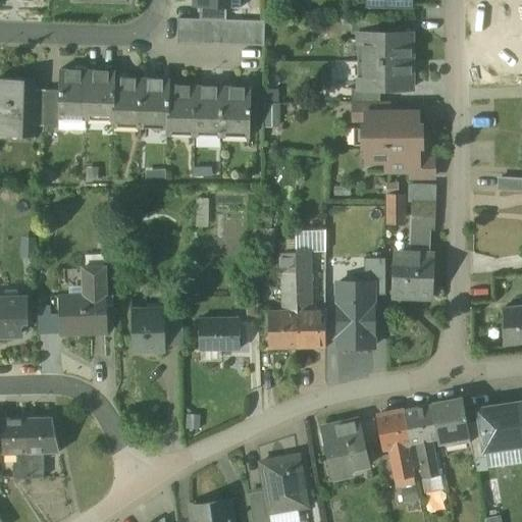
[(195,0),(195,7),(201,7),(226,8),(242,8),(242,6),(232,6),(232,0),(195,0)]
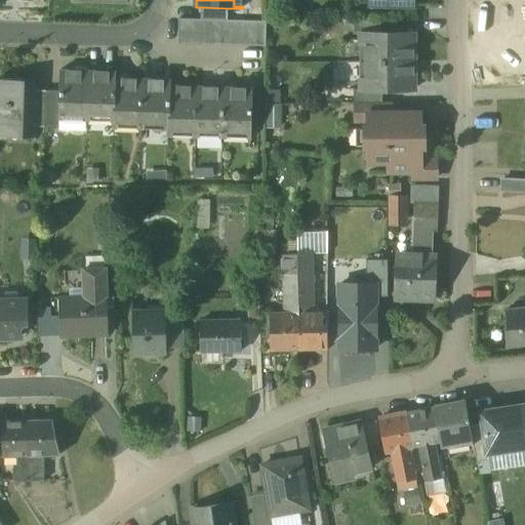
[(228,8),(202,7),(201,19),(204,19),(216,19),(228,21),(228,8)]
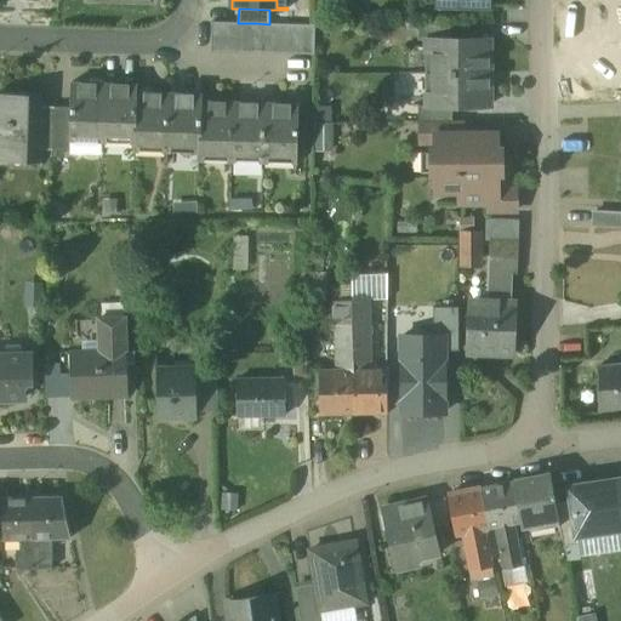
[(227,23),(211,22),(211,51),(226,52),(227,23)]
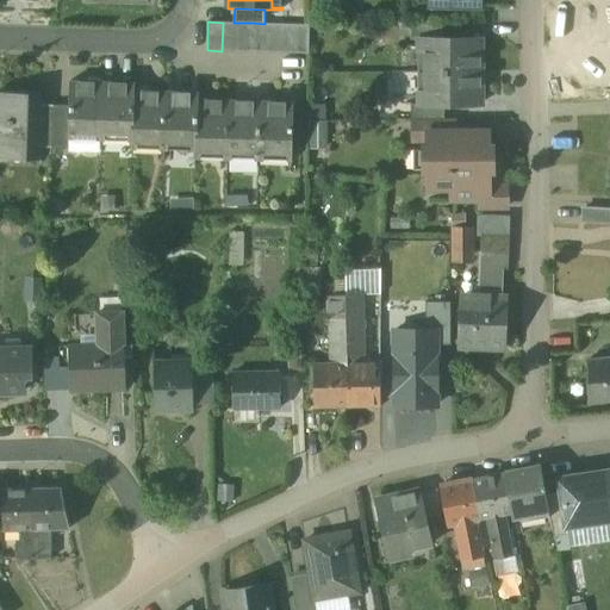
[(234,23),(223,23),(222,51),(236,51),(237,23),(234,23)]
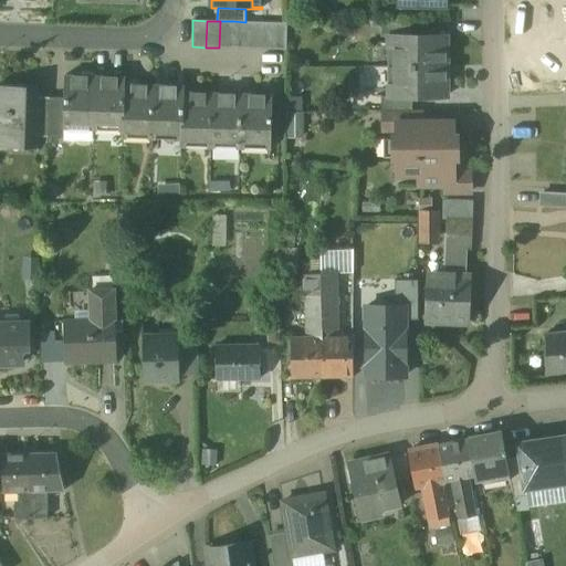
[(233,21),(220,21),(219,48),(232,48),(233,21)]
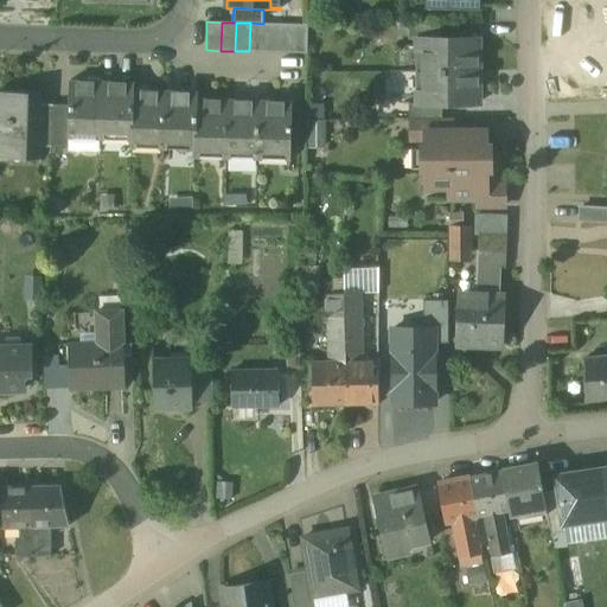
[(263,24),(250,23),(249,51),(263,52),(264,24),(263,24)]
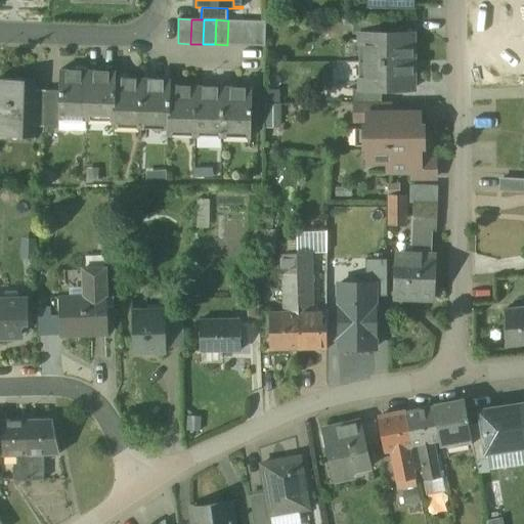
[(241,20),(228,20),(227,45),(239,45),(241,20)]
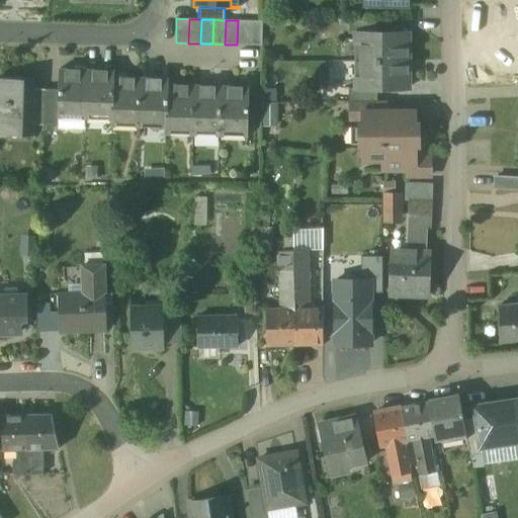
[(250,20),(238,20),(237,45),(249,45),(250,20)]
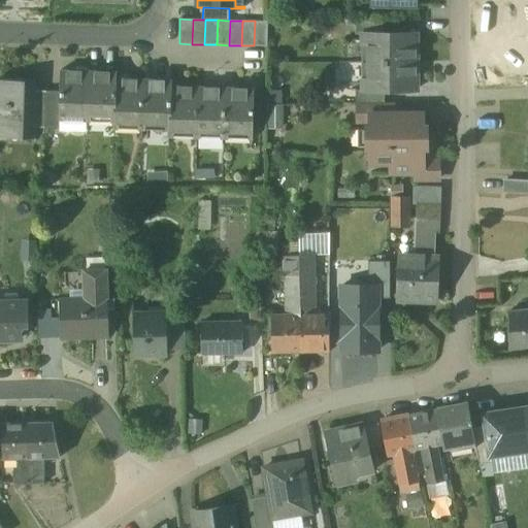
[(268,22),(255,21),(254,45),(267,46),(268,22)]
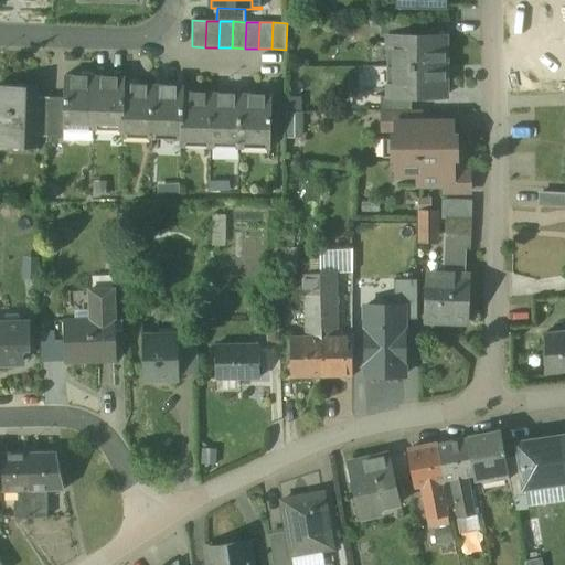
[(408,22),(380,22),(380,36),(388,36),(388,35),(408,35),(408,22)]
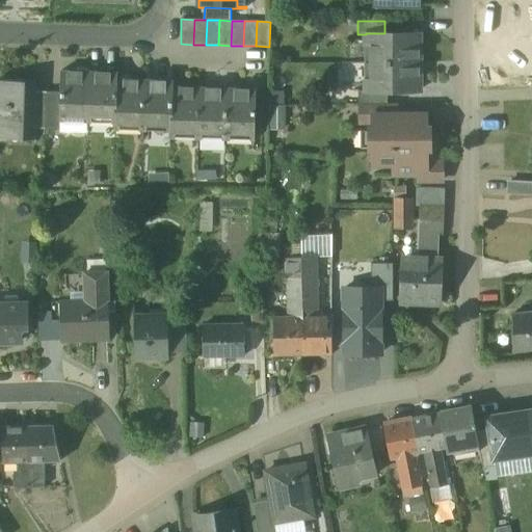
[(384,33),(366,33),(366,34),(366,62),(419,62),(419,33),(384,33)]
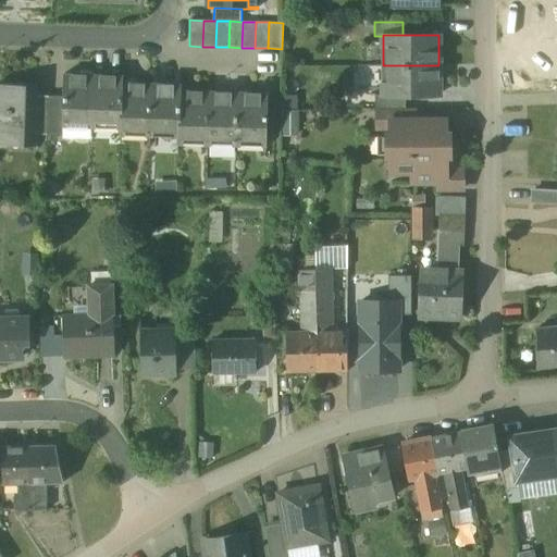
[(438,65),(383,65),(384,95),(384,96),(406,96),(438,96),(438,65)]
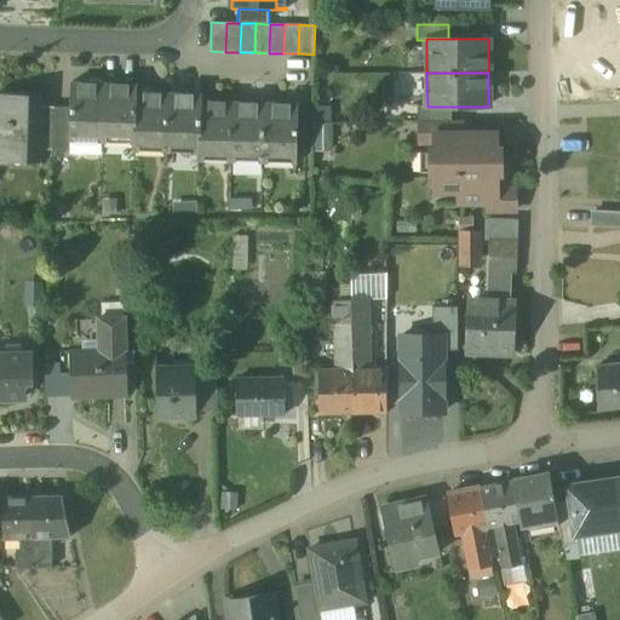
[(104,84),(70,84),(70,108),(69,135),(70,135),(75,135),(102,136),(104,84)]
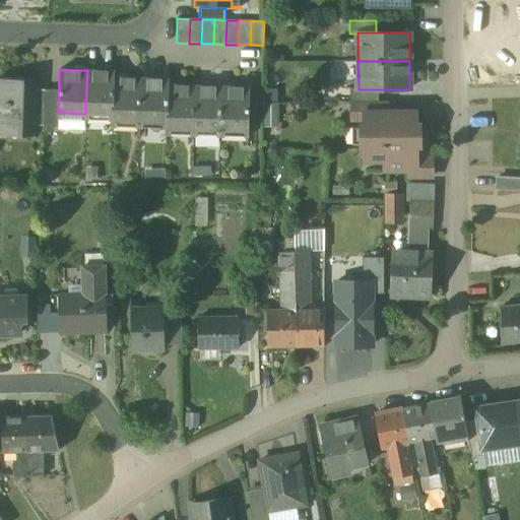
[(115,71),(87,70),(85,114),(86,114),(113,114),(114,77),(115,71)]
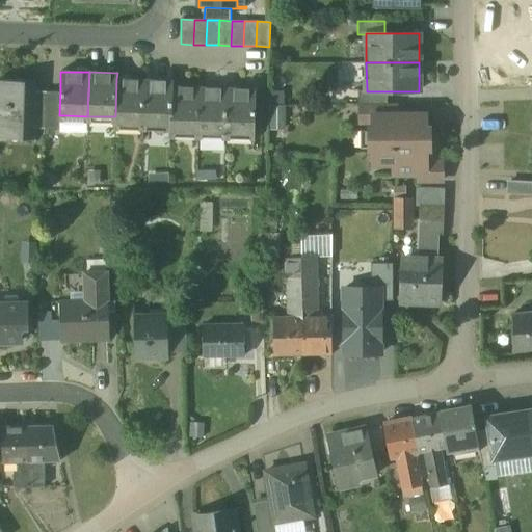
[(144,79),(116,79),(115,116),(115,123),(143,124),(144,79)]
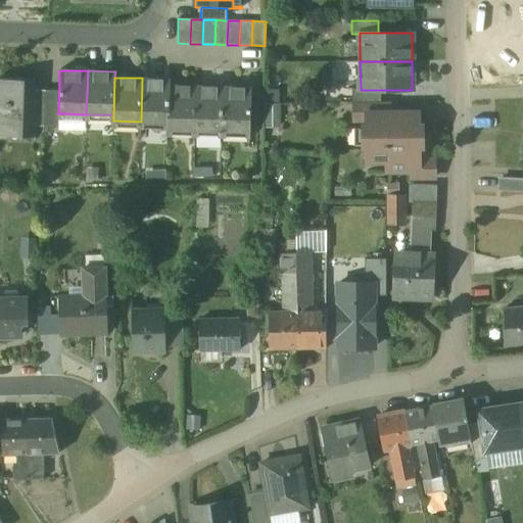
[(170,79),(142,78),(141,122),(169,123),(170,86),(170,79)]
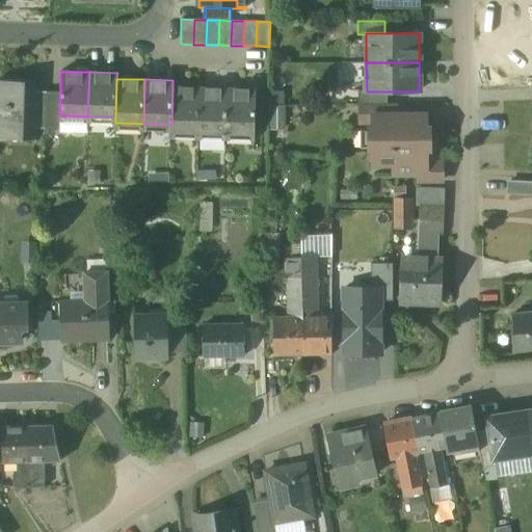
[(34,81),(0,80),(0,133),(9,134),(9,127),(35,128),(35,139),(35,142),(36,143),(36,129),(36,127),(33,127),(34,91),(34,81)]
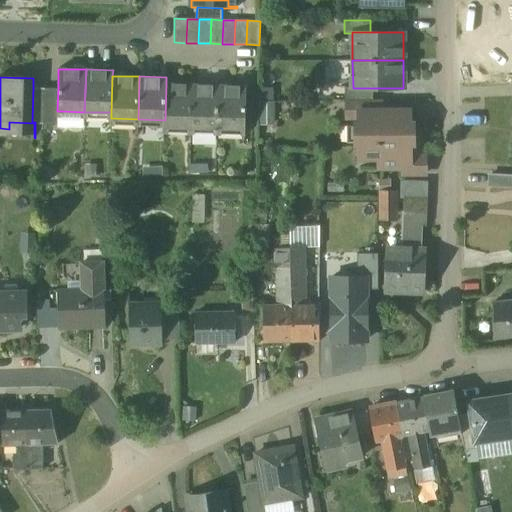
[(192,84),(166,84),(165,120),(164,126),(191,127),(192,84)]
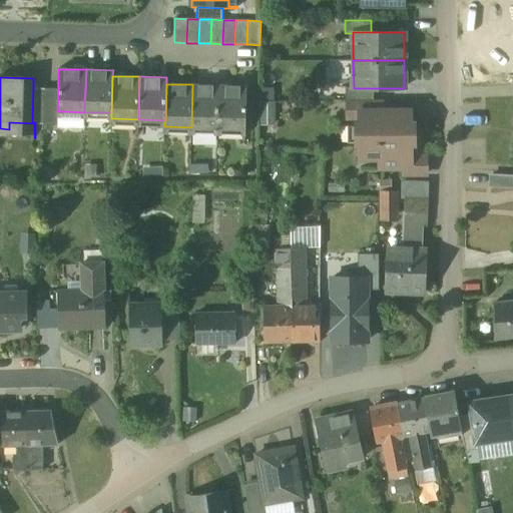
[(219,85),(192,84),(191,127),(218,128),(219,85)]
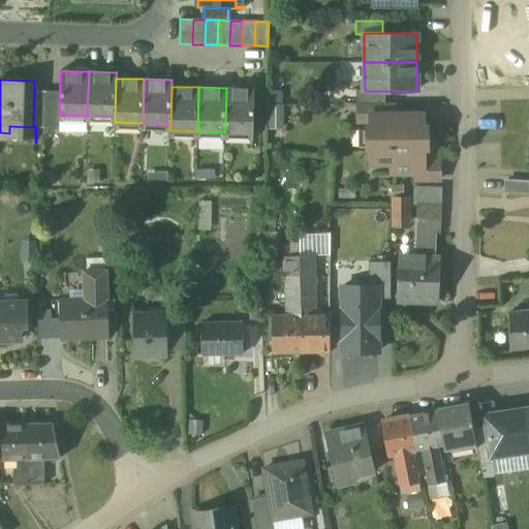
[(254,89),(226,88),(225,132),(253,133),(254,89)]
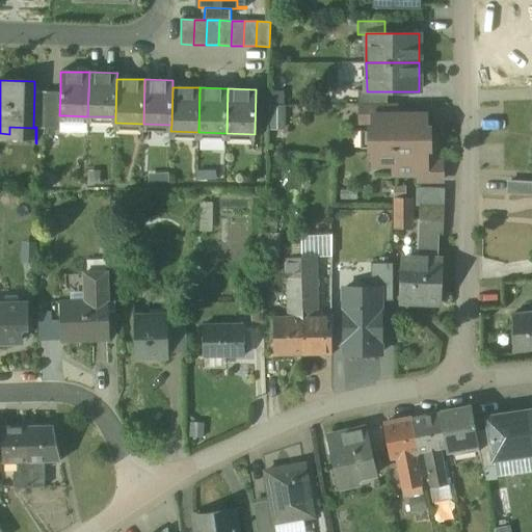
[(388,91),(367,91),(367,90),(358,90),(358,104),(360,104),(388,104),(388,91)]
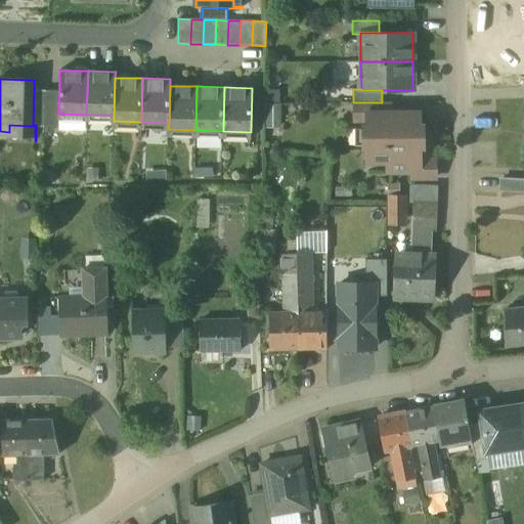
[(46,90),(34,90),(33,125),(36,125),(36,127),(44,127),(46,90)]
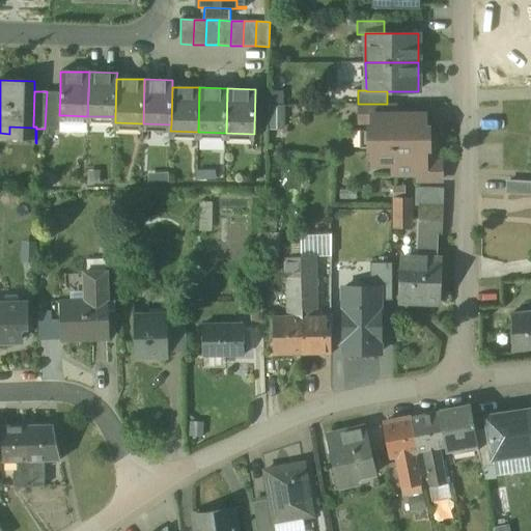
[(60,92),(47,91),(45,129),(60,130),(60,115),(59,115),(60,92)]
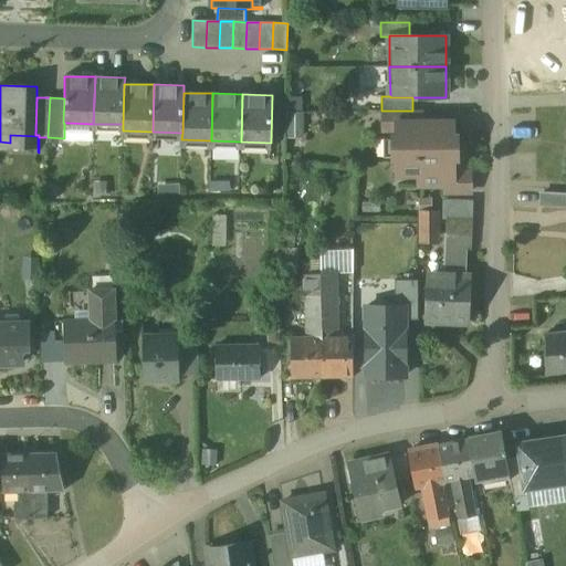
[(300,135),(301,111),(286,109),(286,134),(300,135)]
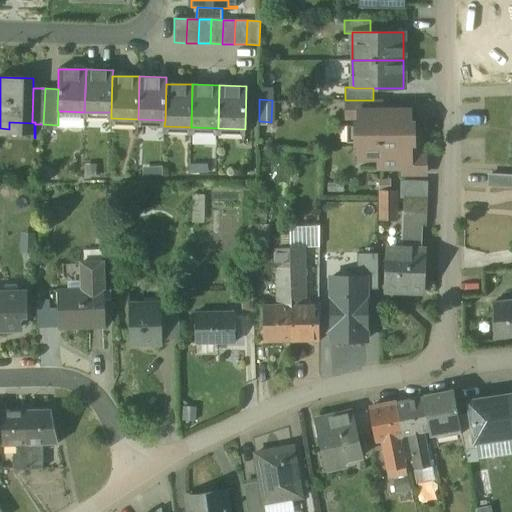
[(373,100),(346,100),(346,119),(359,119),(359,112),(375,112),(382,111),(382,100),(373,100)]
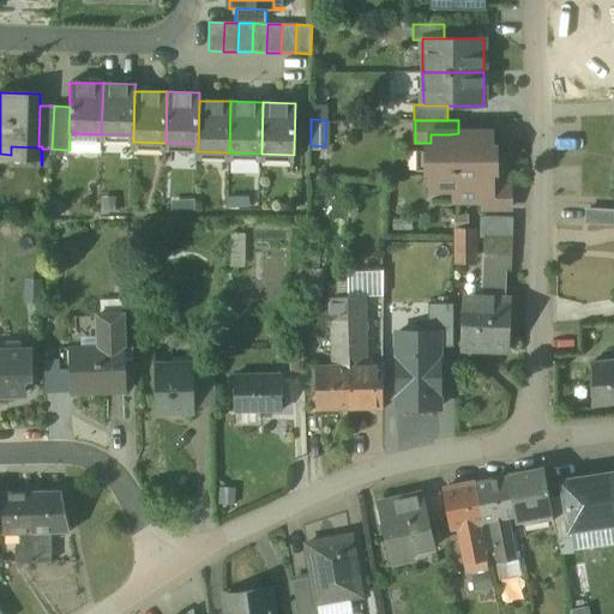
[(101,134),(74,133),(74,151),(80,151),(101,152),(102,134),(101,134)]
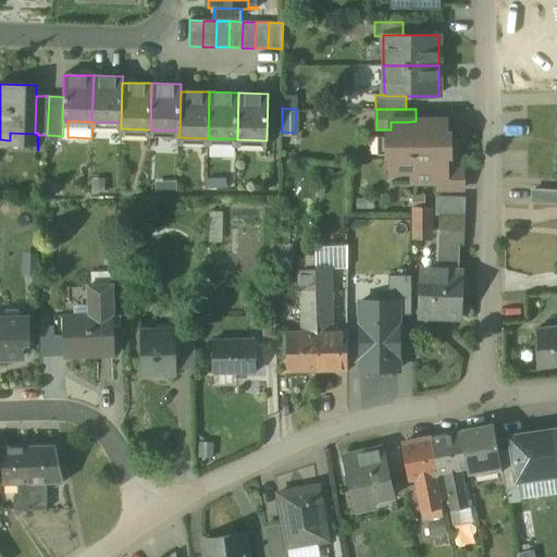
[(408,122),(391,122),(391,130),(391,136),(387,136),(387,156),(392,156),(392,170),(413,170),(413,182),(444,181),(443,169),(446,169),(446,155),(449,155),(449,135),(445,135),(445,121),(416,121),(408,122)]
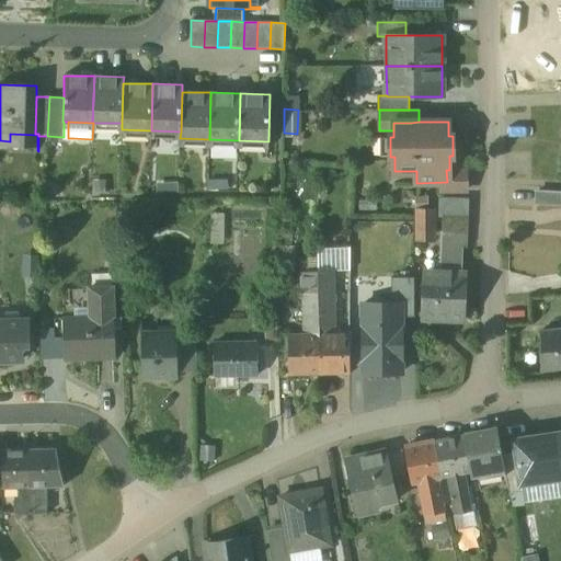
[(37,135),(10,134),(10,141),(0,140),(0,146),(37,147),(37,135)]
